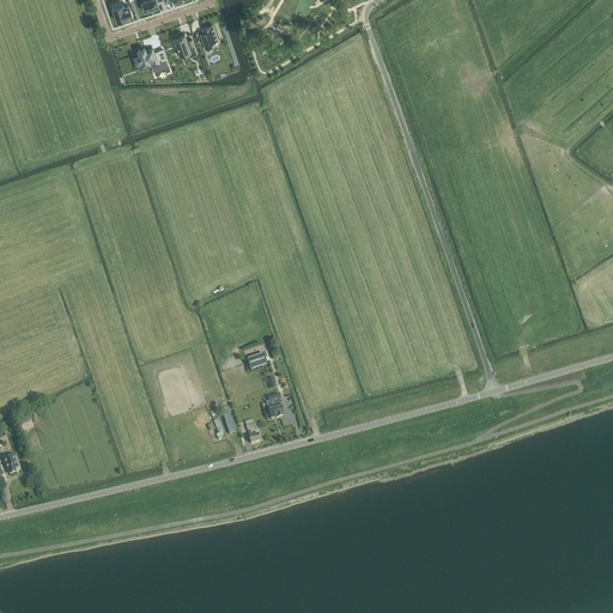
[(147,0),(141,2),(145,12),(159,7),(157,2),(163,1),(162,0),(147,0)]
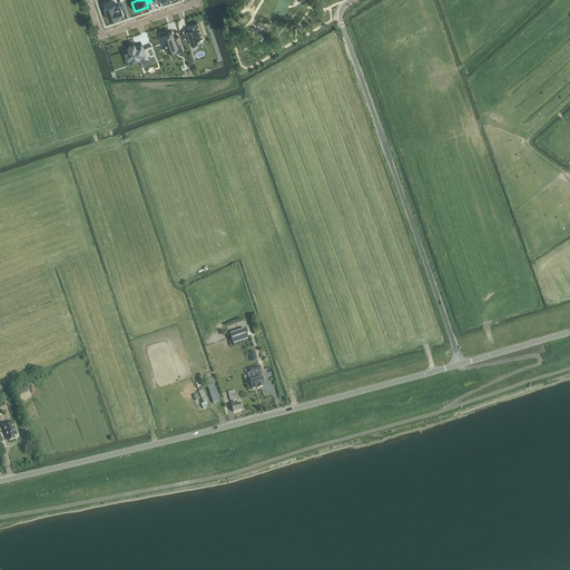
[(106,10),(105,10),(106,15),(107,13),(109,20),(118,17),(118,18),(123,17),(123,16),(124,16),(121,9),(120,6),(115,7),(115,6),(105,9),(106,10)]
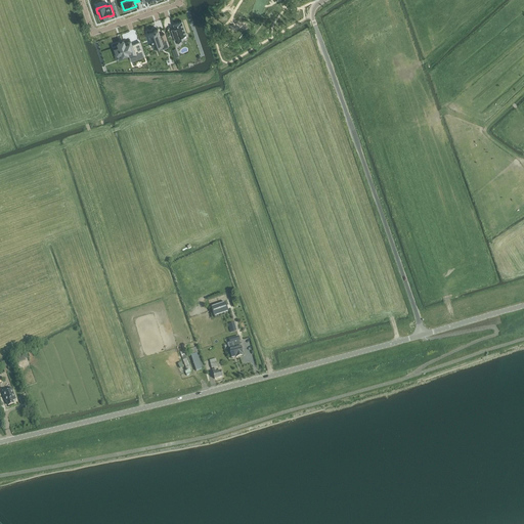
[(172,30),(171,30),(176,42),(182,40),(181,37),(186,35),(181,22),(173,25),(174,29),(172,30)]
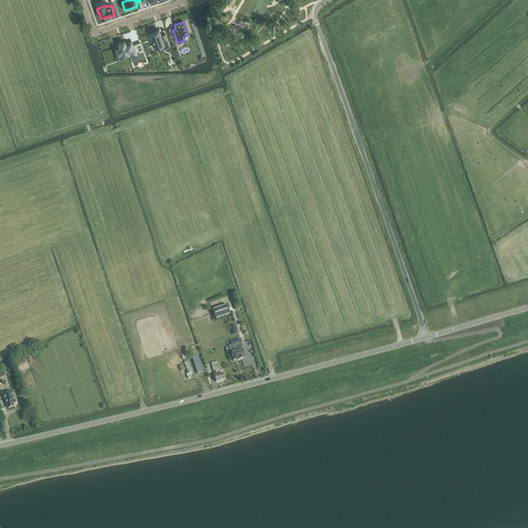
[(155,32),(150,34),(152,39),(154,43),(153,43),(155,48),(159,47),(164,45),(165,48),(169,47),(167,39),(165,34),(162,35),(162,36),(161,36),(159,30),(158,30),(156,31),(155,31),(155,32)]
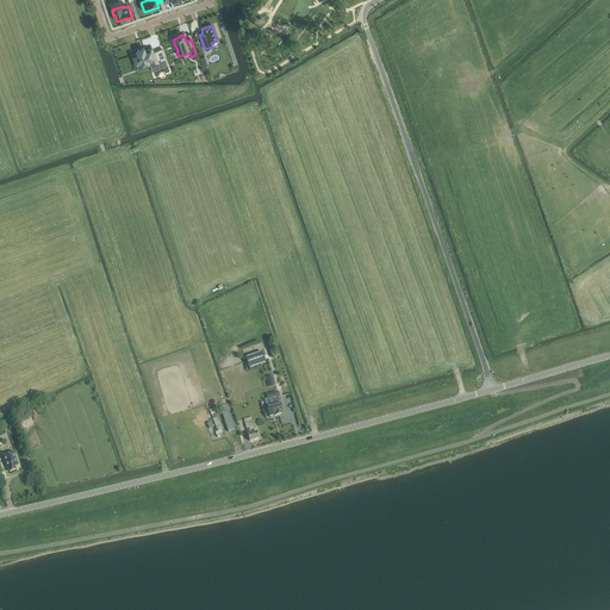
[(144,48),(131,53),(135,66),(141,63),(141,66),(147,63),(150,63),(153,70),(168,66),(162,49),(154,53),(151,48),(145,50),(144,48)]
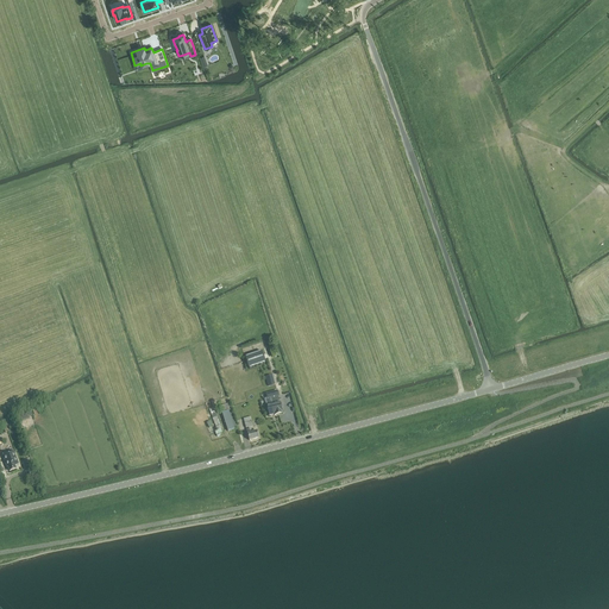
[(262,352),(245,358),(249,370),(265,364),(262,352)]
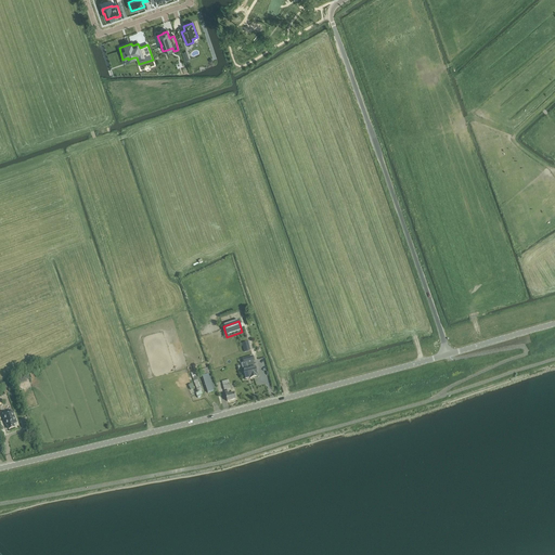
[(244,363),(243,364),(244,371),(243,371),(245,379),(250,378),(250,379),(257,377),(257,376),(255,368),(253,361),(254,361),(253,358),(245,359),(243,360),(244,363)]
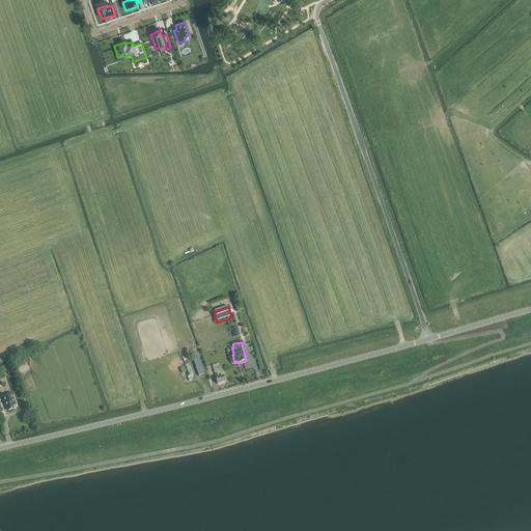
[(200,352),(192,355),(199,376),(207,374),(200,352)]
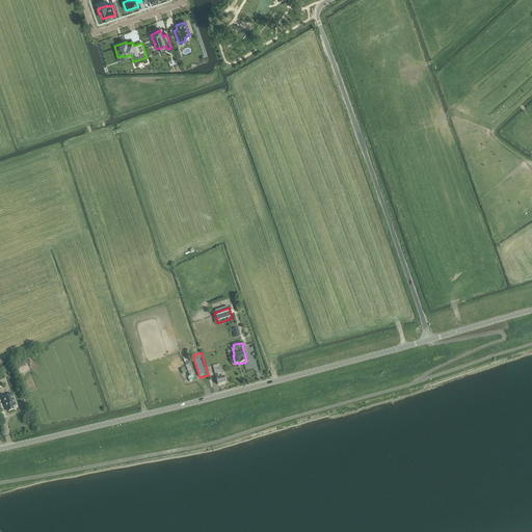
[(194,375),(187,356),(183,357),(190,377),(188,377),(189,380),(194,378),(193,376),(194,375)]
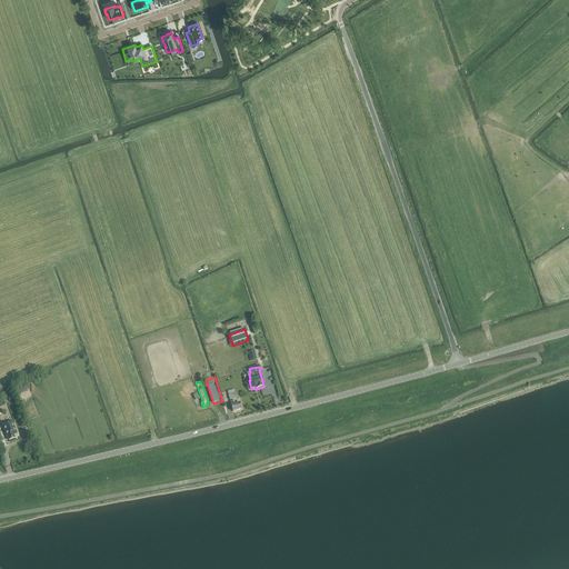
[(21,395),(20,391),(27,389),(26,386),(16,389),(18,396),(21,395)]
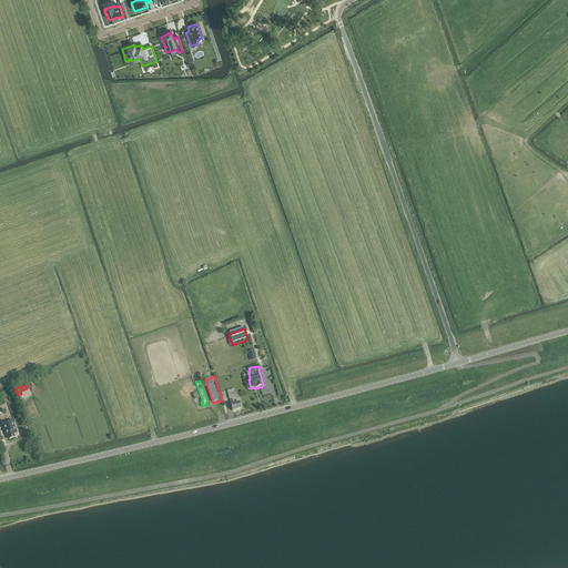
[(231,405),(233,412),(241,409),(240,403),(235,404),(234,401),(230,401),(231,405)]
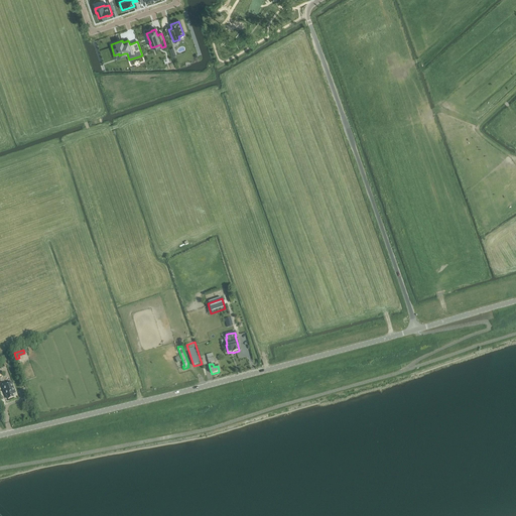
[(6,396),(7,396),(8,400),(14,398),(12,395),(15,394),(11,383),(2,386),(6,396)]
